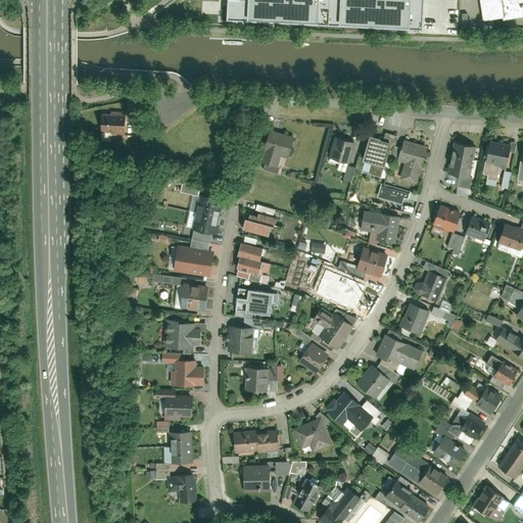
[(176,0),(152,20),(459,34),(460,0),(176,0)]
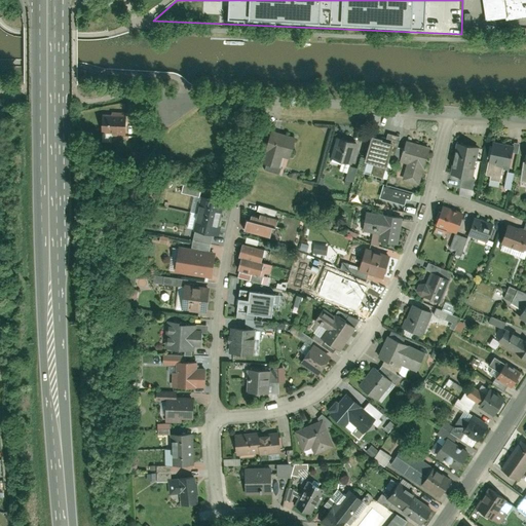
[(525,13),(525,0),(485,0),(489,17),(510,14),(510,16),(525,13)]
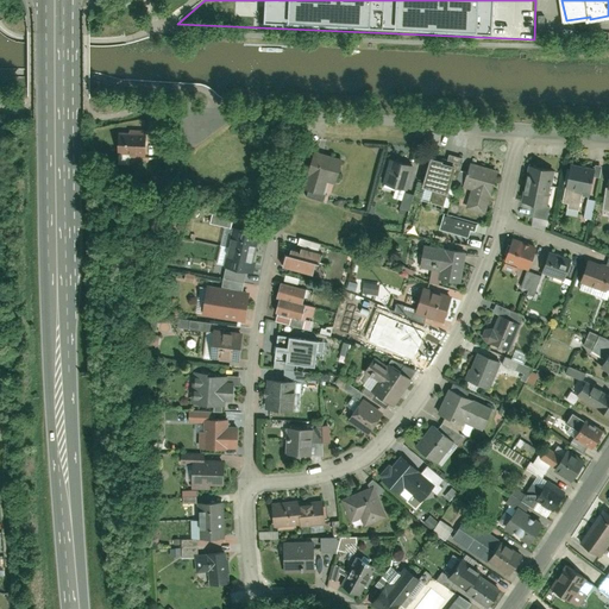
[(145,158),(146,133),(117,132),(115,157),(145,158)]
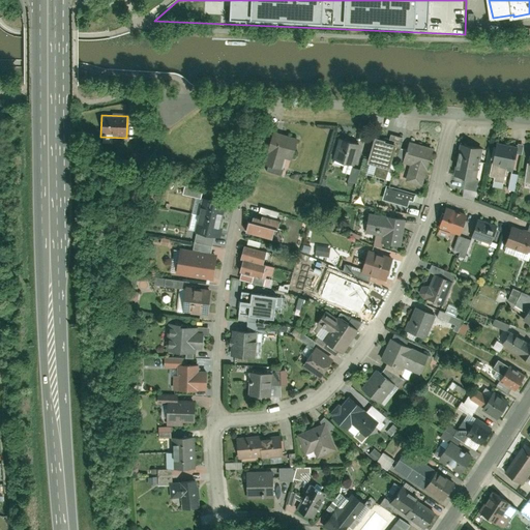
[(373,175),(392,180),(404,138),(383,133),(384,129),(377,128),(367,162),(376,165),(373,175)]
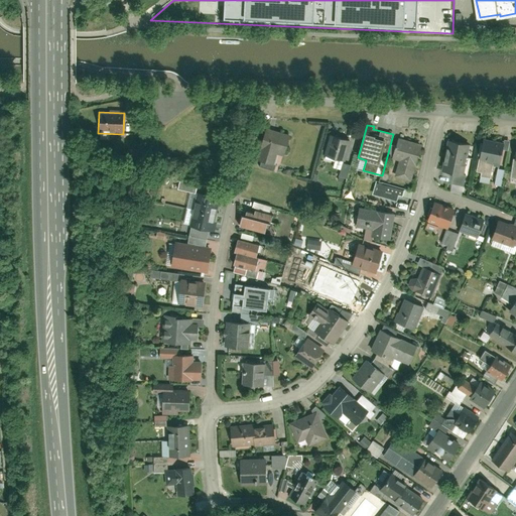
[(263,129),(256,157),(276,162),(279,153),(286,155),(291,136),(263,129)]
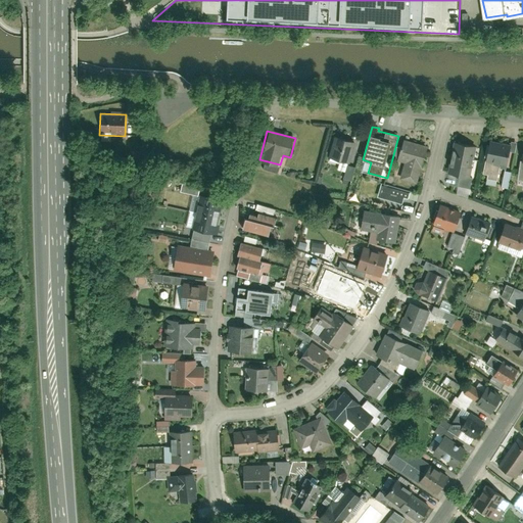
[(335,136),(329,157),(349,162),(354,141),(335,136)]
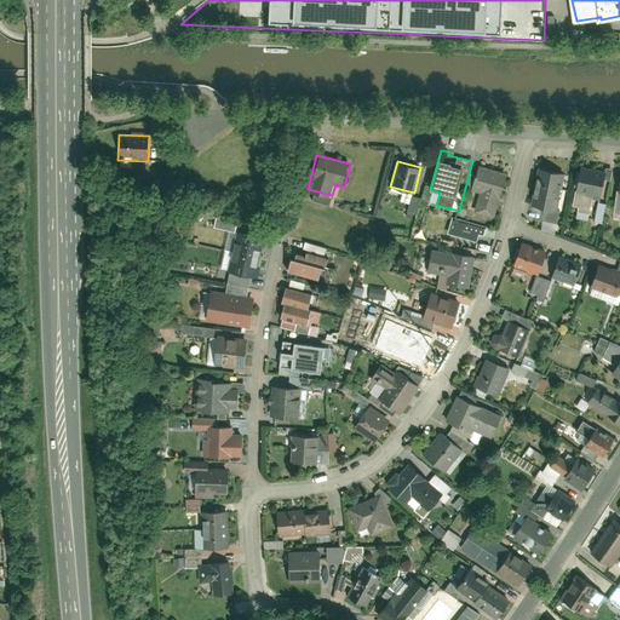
[(509,173),(480,165),(472,190),(481,193),(475,212),(492,217),(498,197),(500,199),(509,173)]
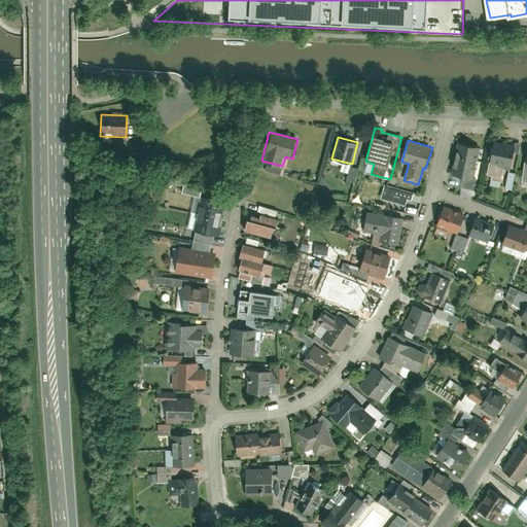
[(480,146),(457,142),(452,175),(475,178),(480,146)]
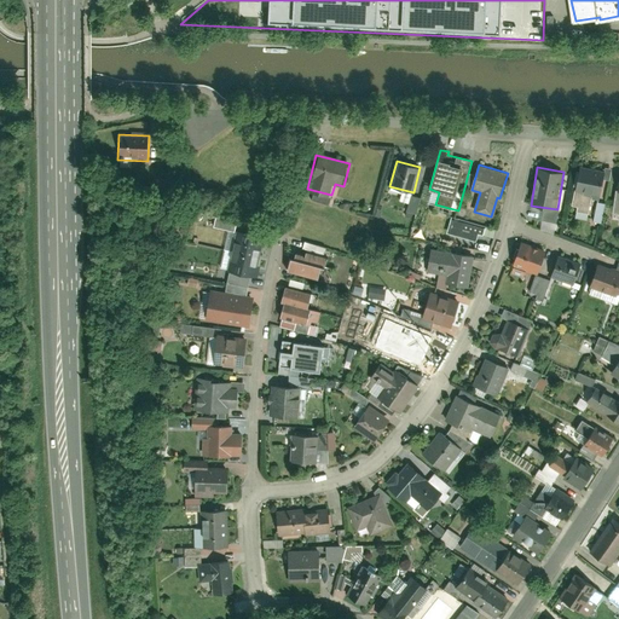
[(600,196),(605,171),(580,167),(576,192),(600,196)]
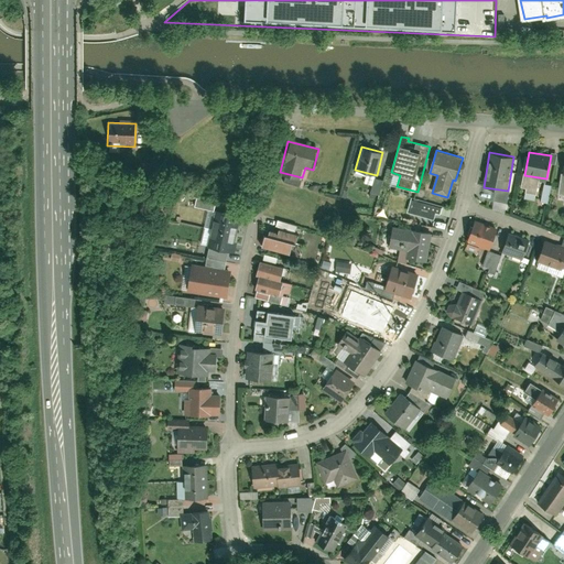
[(544,183),(541,202),(549,203),(551,184),(544,183)]
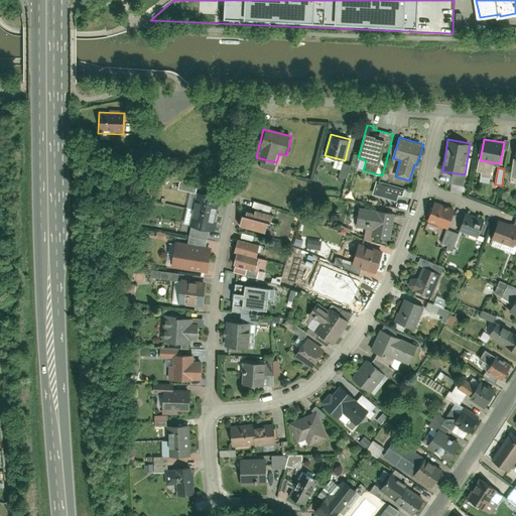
[(180,179),(178,188),(192,192),(196,183),(180,179)]
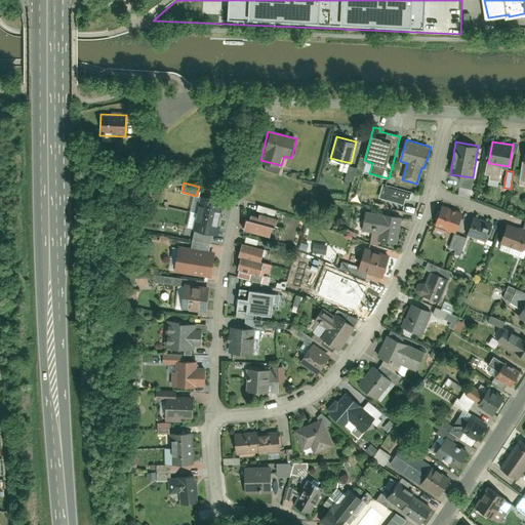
[(415,212),(420,194),(384,183),(378,201),(415,212)]
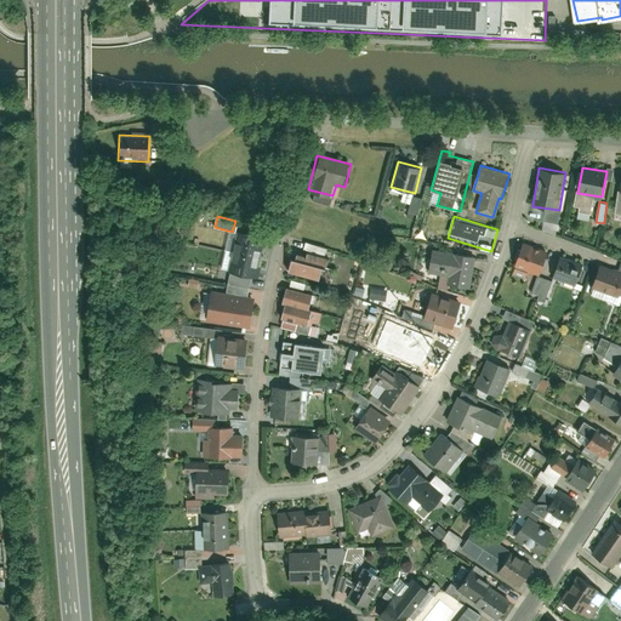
[(415,229),(414,238),(425,239),(426,231),(415,229)]
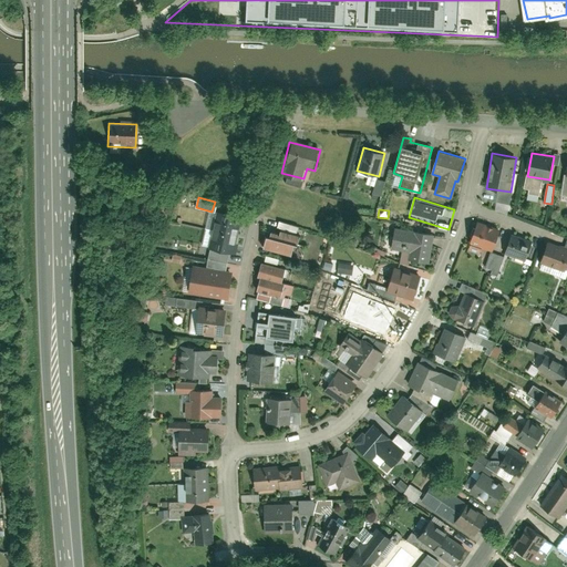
[(214,214),(207,248),(236,255),(238,248),(244,220),(228,217),(214,214)]
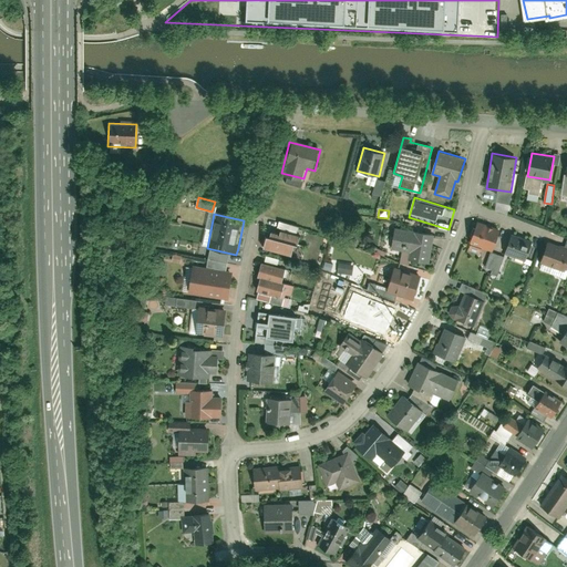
[(267,237),(264,248),(291,255),(294,244),(298,245),(302,226),(279,220),(278,224),(275,223),(274,227),(271,226),(268,238),(267,237)]
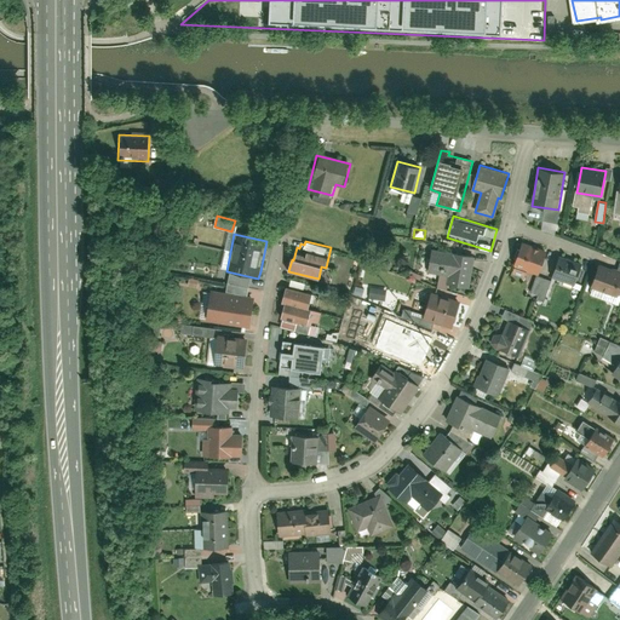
[(514,267),(539,275),(546,251),(521,244),(514,267)]
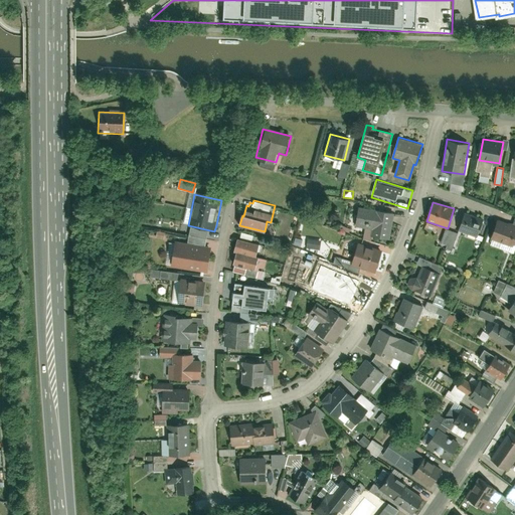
[(390,238),(394,214),(373,210),(372,212),(358,210),(356,223),(370,225),(369,235),(390,238)]
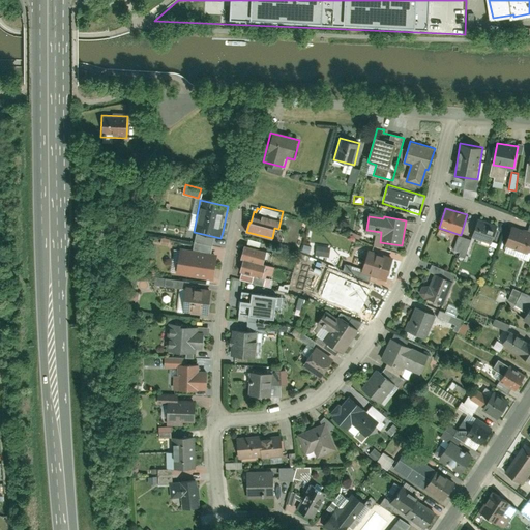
[(477,219),(471,239),(492,245),(498,226),(477,219)]
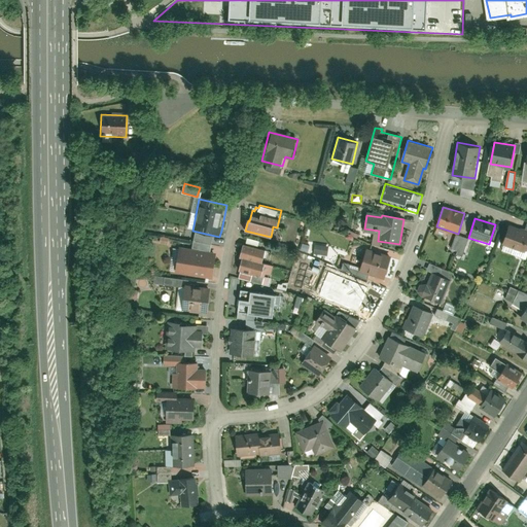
[(526,232),(508,225),(501,244),(526,252),(526,248),(526,232)]
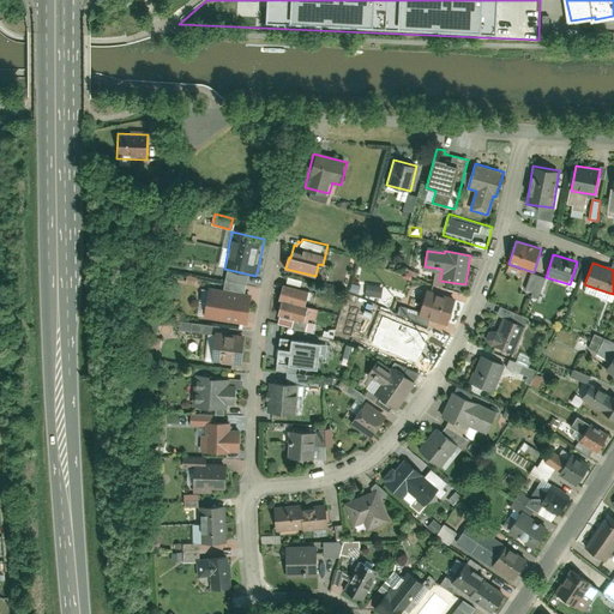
[(533,293),(531,296),(537,299),(546,277),(531,272),(524,290),(533,293)]
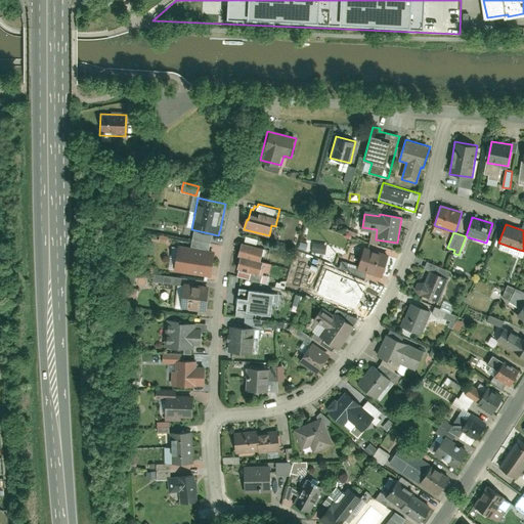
[(312,253),(325,254),(326,244),(313,243),(312,253)]
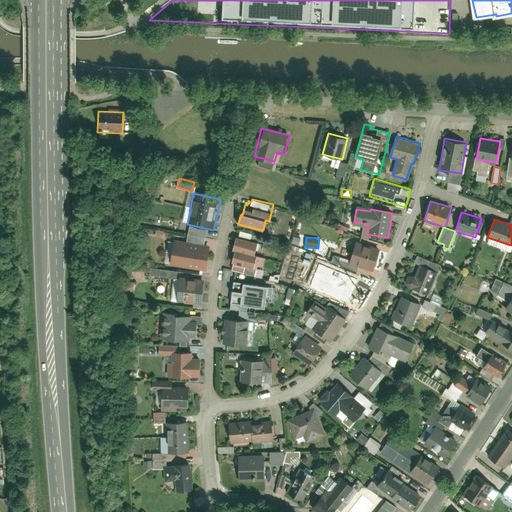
[(235,238),(232,250),(235,251),(254,256),(257,244),(235,238)]
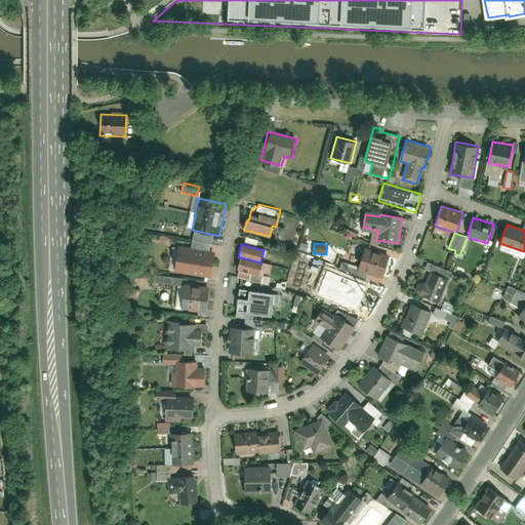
[(175,274),(212,279),(216,252),(178,247),(175,274)]
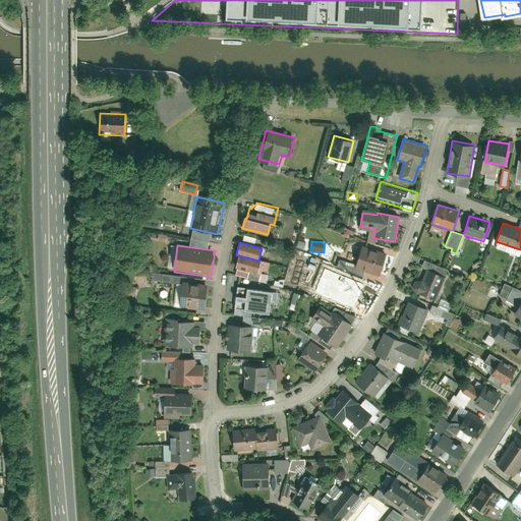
[(355,268),(381,276),(383,274),(384,271),(383,269),(388,254),(362,246),(355,268)]
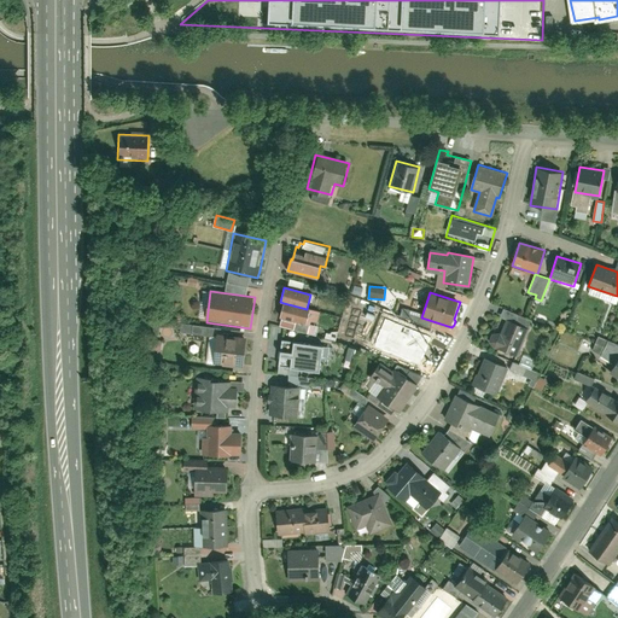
[(284,303),(280,318),(305,325),(309,310),(307,309),(284,303)]
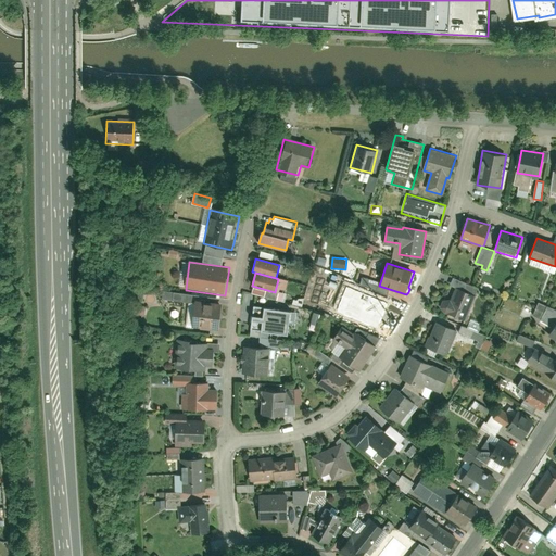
[(350,297),(356,291),(346,281),(340,288),(350,297)]
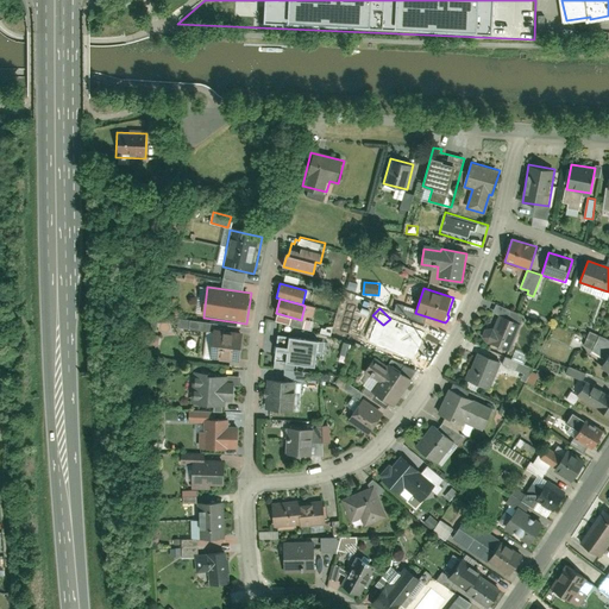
[(521,322),(498,314),(493,330),(484,330),(482,337),(488,341),(509,351),(521,322)]
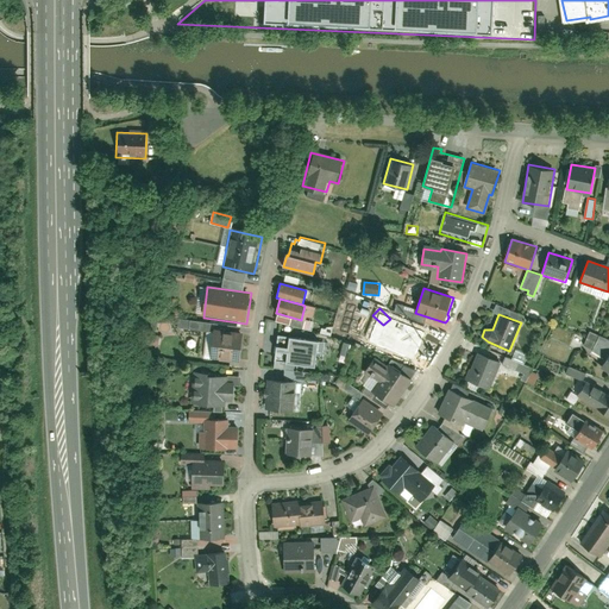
[(413,324),(400,353),(422,363),(434,333),(413,324)]
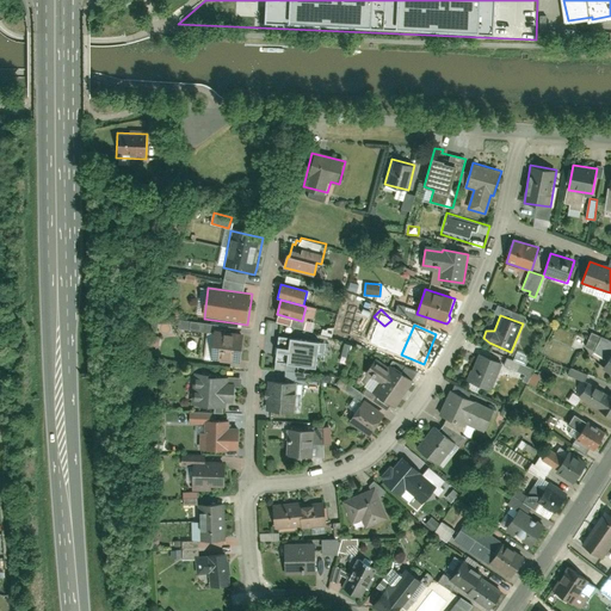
[(211,362),(241,365),(244,334),(215,332),(211,362)]
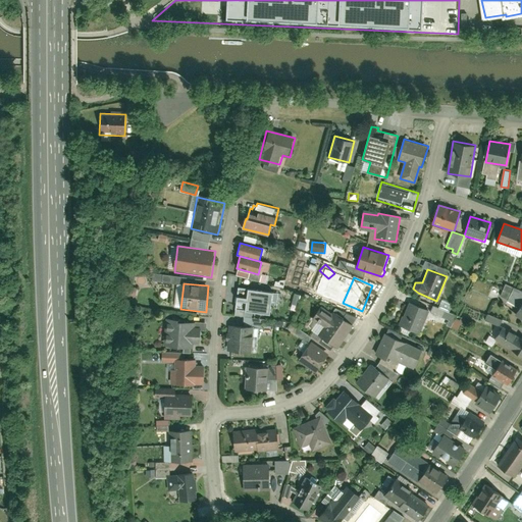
[(270,314),(273,292),(238,286),(235,309),(270,314)]
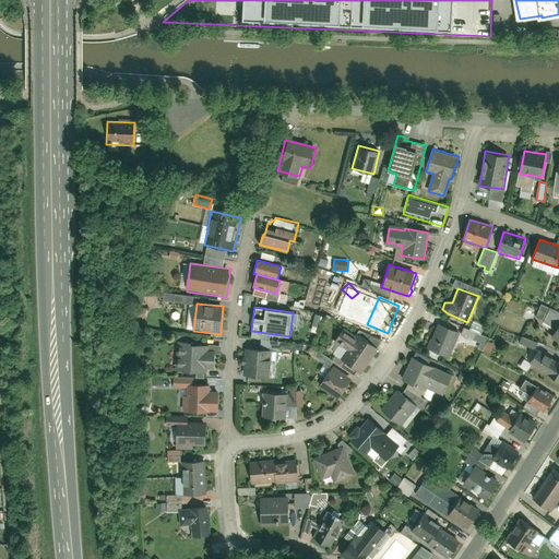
[(471,328),(480,333),(484,325),(474,321),(471,328)]
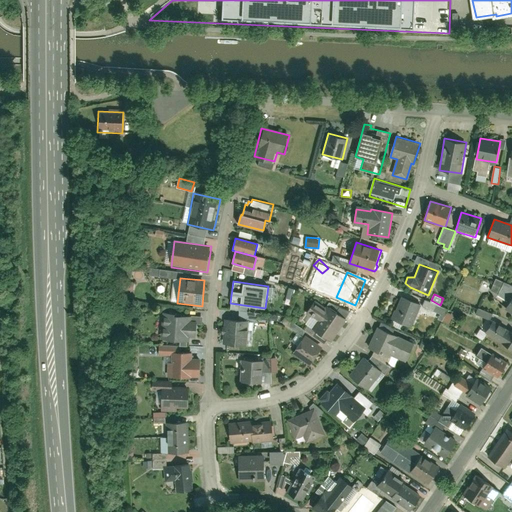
[(393,311),(389,317),(412,328),(422,306),(401,296),(394,312),(393,311)]
